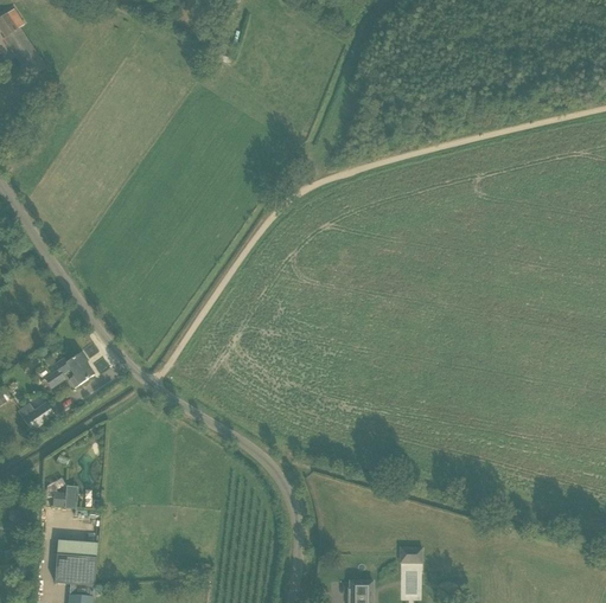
[(45,64),(19,25),(24,21),(13,6),(0,13),(0,27),(5,34),(2,36),(29,76),(45,64)]
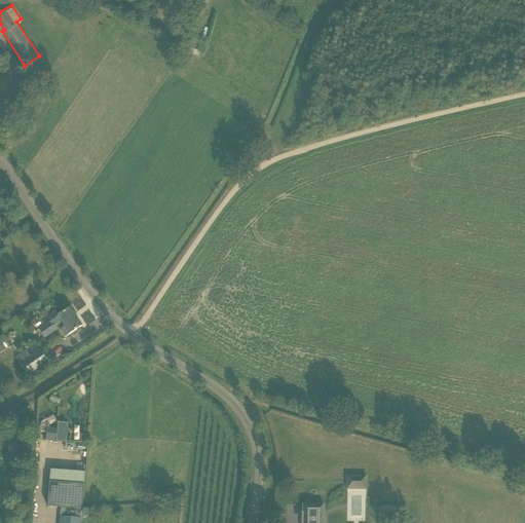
[(69,331),(80,323),(69,305),(58,312),(55,308),(46,314),(49,319),(38,326),(44,334),(55,327),(52,324),(61,319),(69,331)]
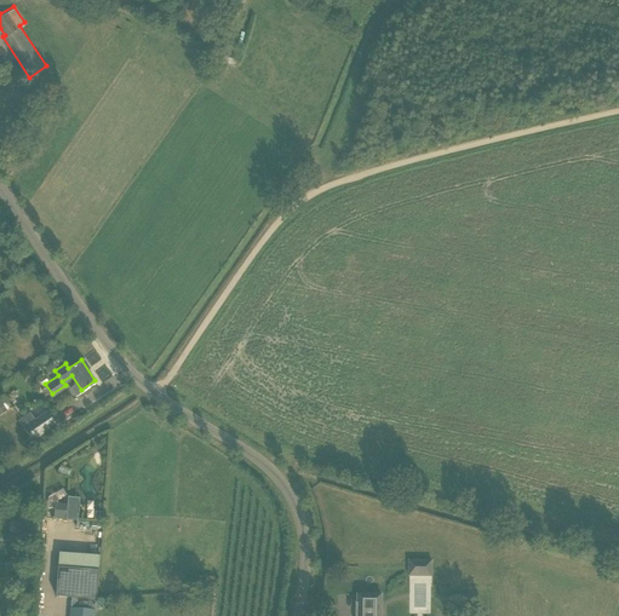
[(32,438),(55,421),(47,409),(23,426),(32,438)]
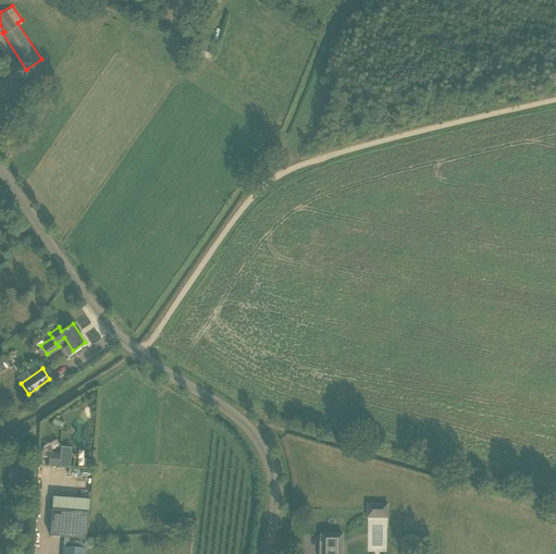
[(60,451),(50,451),(49,450),(48,463),(59,464),(60,451)]
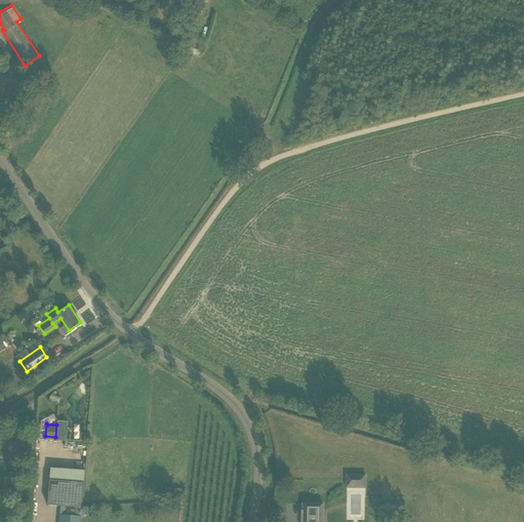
[(27,442),(25,437),(14,440),(16,446),(27,442)]
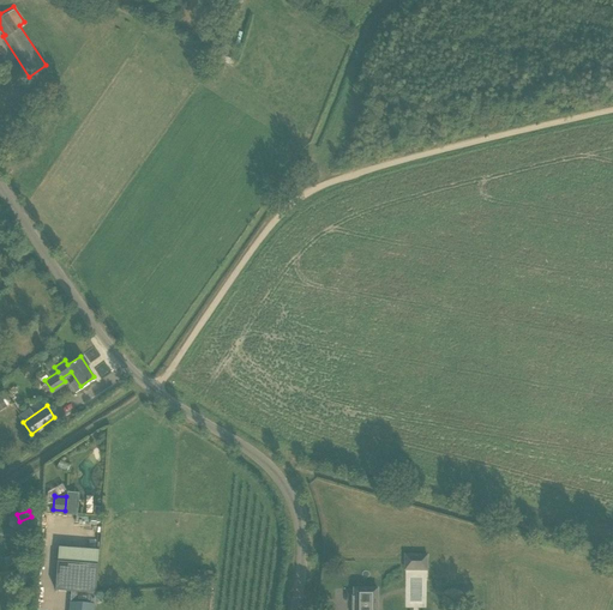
[(403,551),(403,561),(427,562),(427,551),(403,551)]
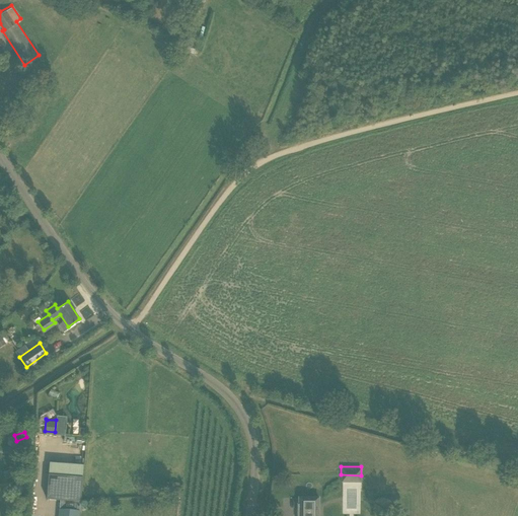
[(58,515),(78,515),(79,500),(80,500),(82,475),(48,472),(46,497),(59,498),(58,515)]
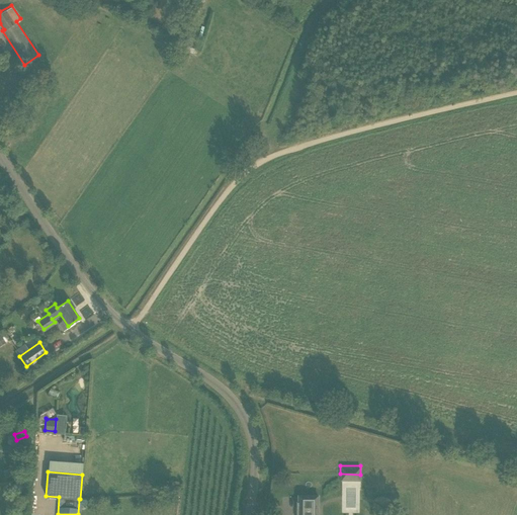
[(22,480),(12,482),(14,491),(24,490),(22,480)]
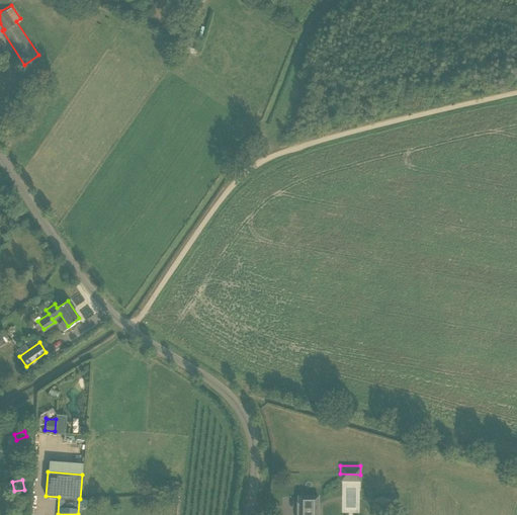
[(179,480),(171,480),(170,488),(179,489),(179,480)]
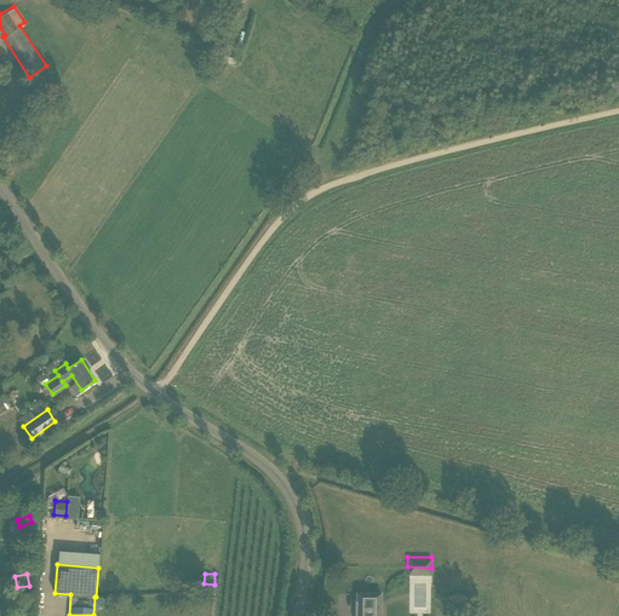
[(193,594),(196,603),(211,596),(207,587),(193,594)]
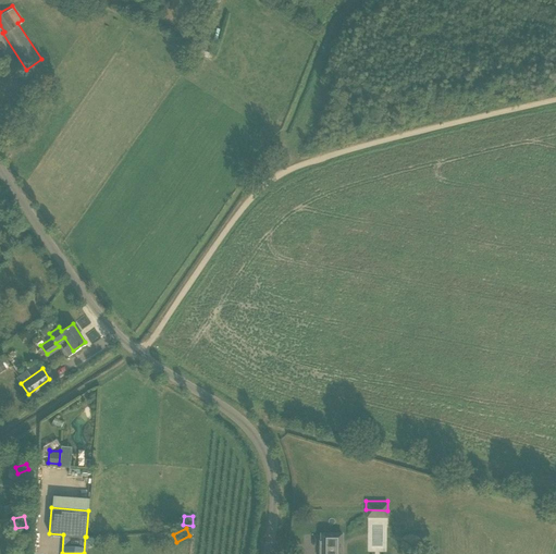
[(320,540),(319,540),(319,553),(341,553),(342,532),(320,532),(320,540)]
